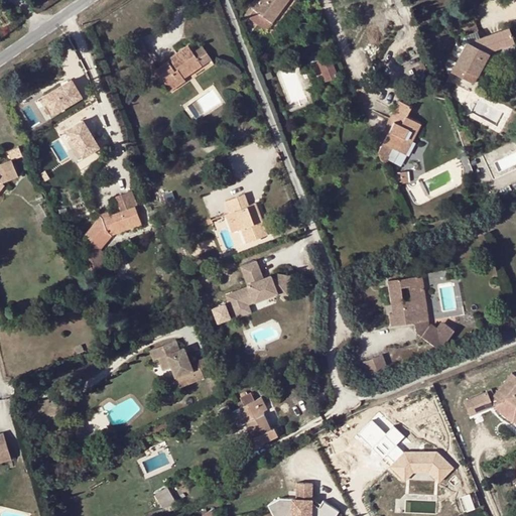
[(253,0),(249,6),(254,10),(261,0),(253,0)]
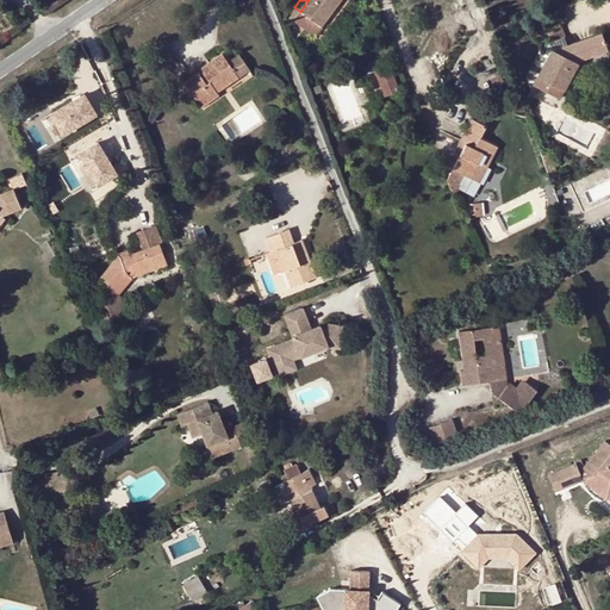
[(309,0),(300,12),(321,27),(322,27),(342,0),(309,0)]
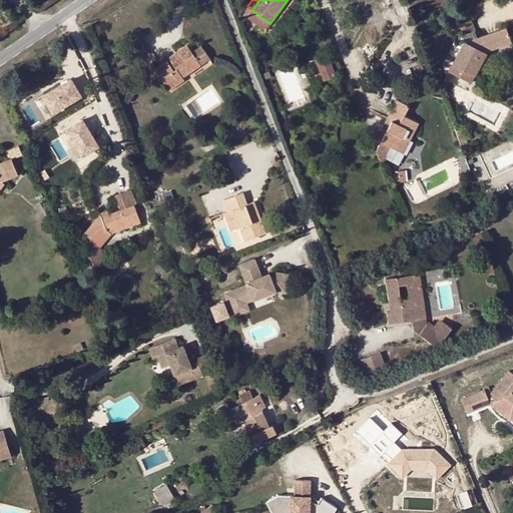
[(252,10),(247,17),(265,30),(270,23),(252,10)]
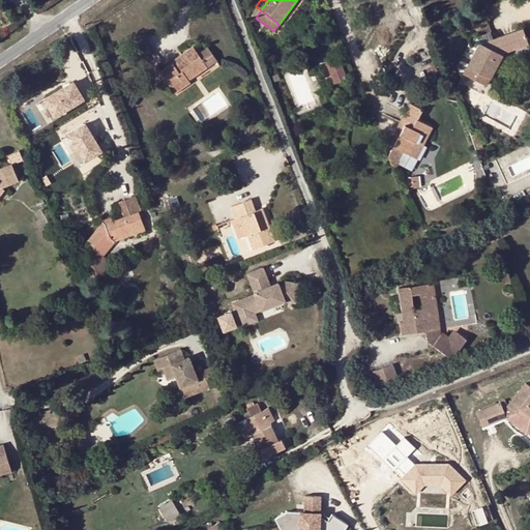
[(528,43),(523,29),(481,43),(479,41),(463,72),(487,85),(503,55),(501,54),(528,43)]
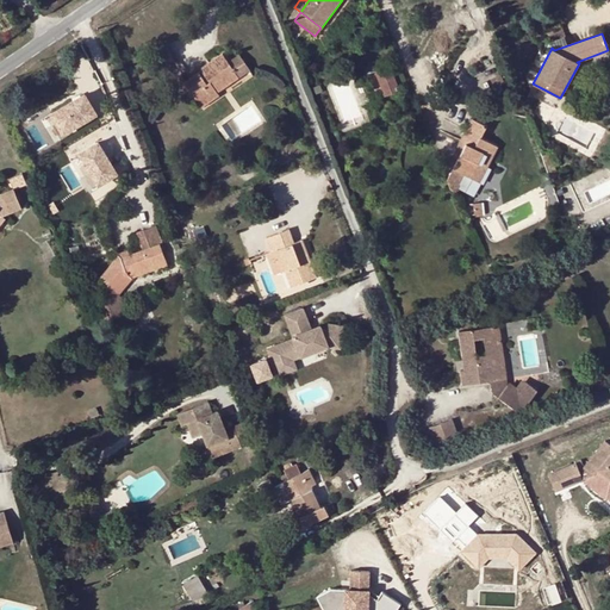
[(424,36),(406,43),(410,54),(428,47),(424,36)]
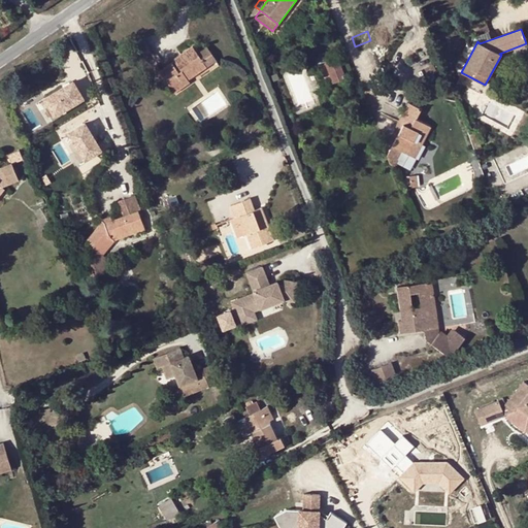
[(141,40),(131,47),(139,59),(150,52),(141,40)]
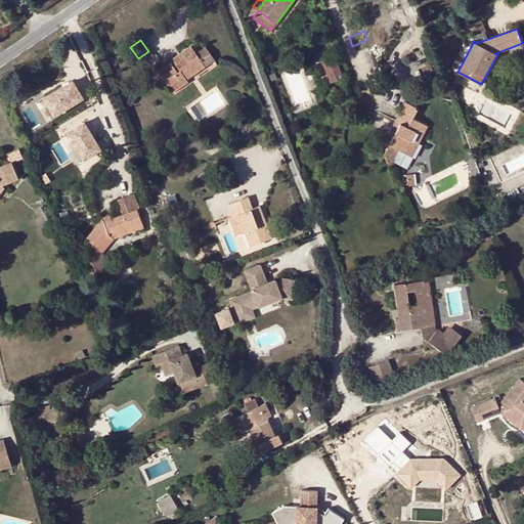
[(194,44),(191,46),(190,47),(195,54),(200,51),(194,44)]
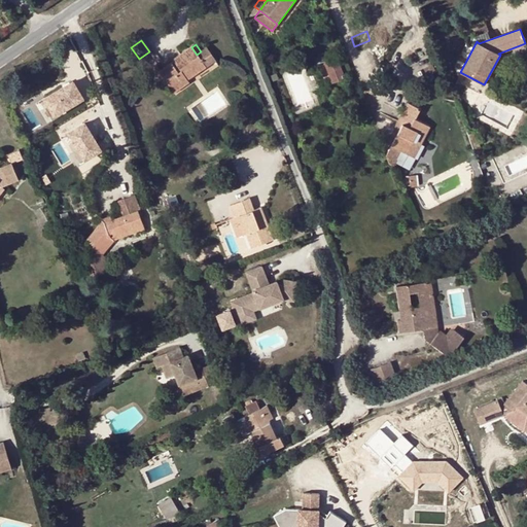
[(197,55),(191,47),(173,60),(174,61),(160,70),(156,65),(148,70),(155,82),(164,76),(174,92),(189,82),(188,80),(186,77),(197,70),(199,73),(206,68),(197,55)]
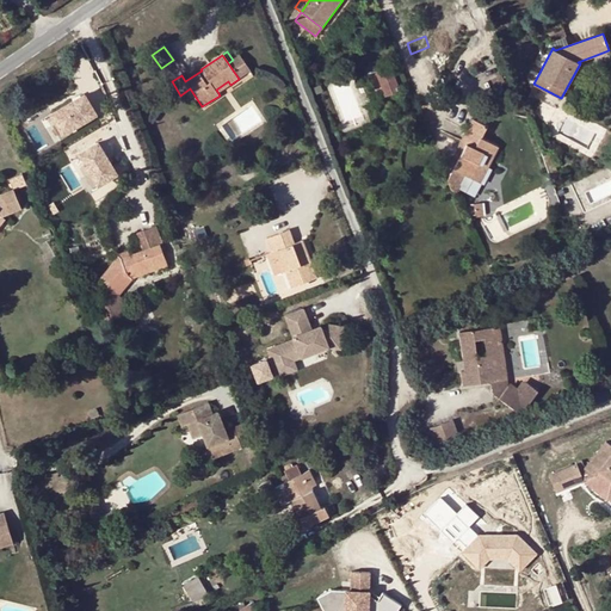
[(239,79),(251,72),(240,55),(233,60),(228,63),(239,79)]
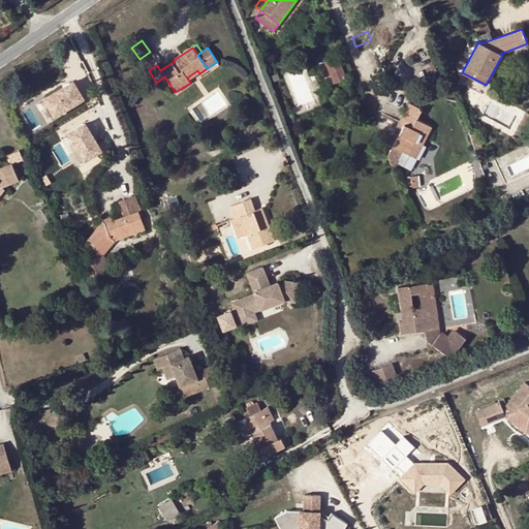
[(346,79),(338,57),(325,61),(323,57),(316,60),(325,86),(346,79)]
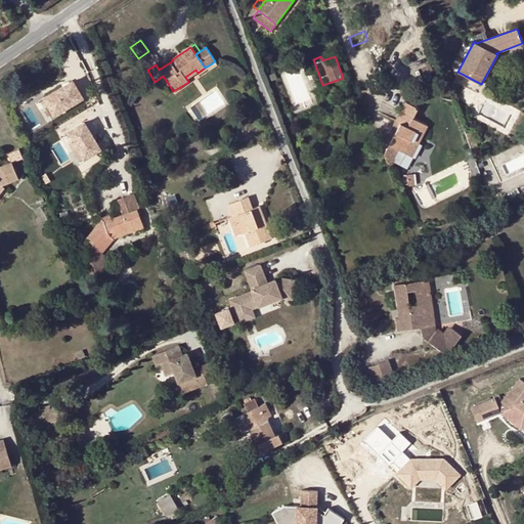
[(377,74),(372,60),(355,66),(361,80),(377,74)]
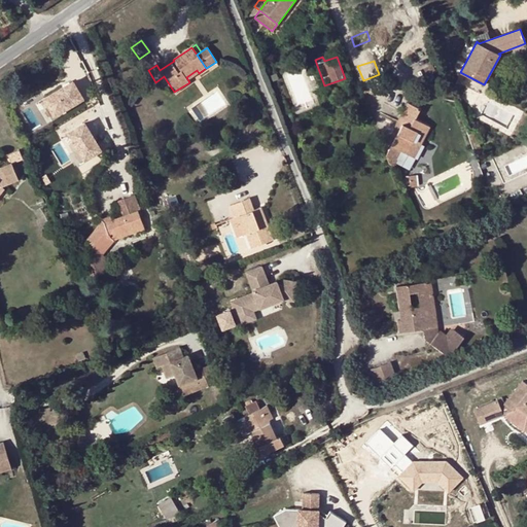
[(186,77),(188,80),(199,73),(197,70),(186,77)]
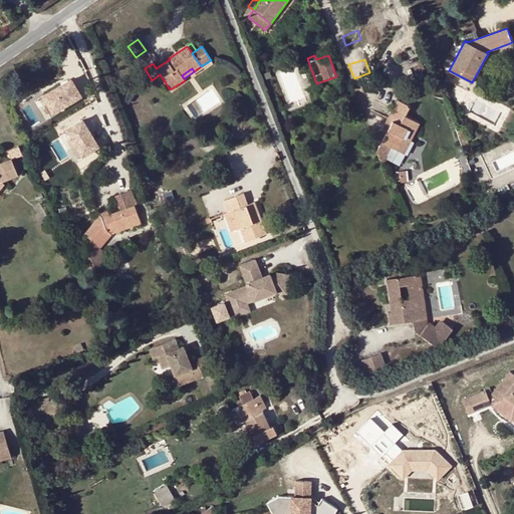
[(80,96),(70,78),(41,95),(52,112),(80,96)]
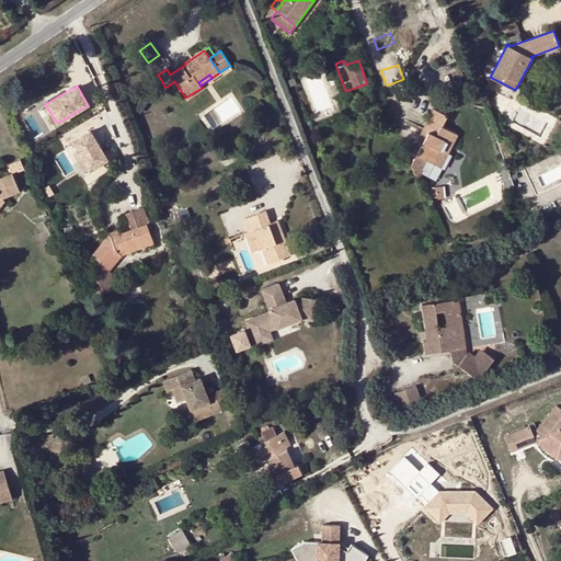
[(416,155),(441,168),(457,135),(442,126),(447,116),(434,109),(421,135),(425,137),(416,155)]
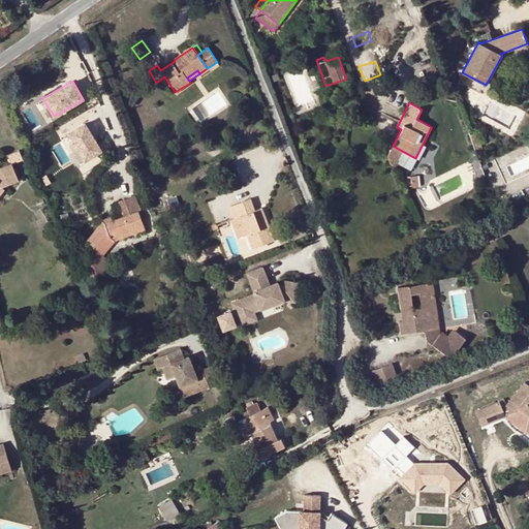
[(69,132),(84,157),(99,149),(84,123),(69,132)]
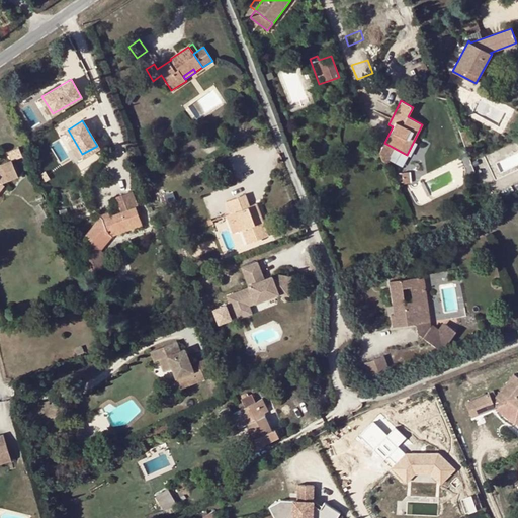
[(460,132),(466,149),(473,146),(467,130),(460,132)]
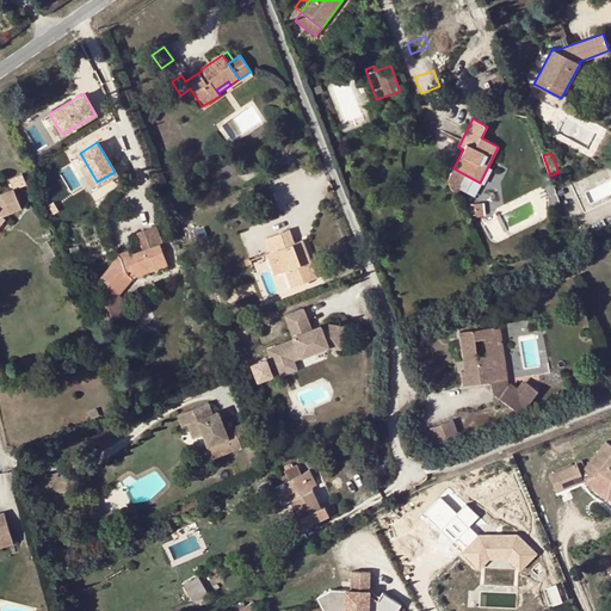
[(464,174),(454,168),(448,180),(450,189),(457,192),(461,185),(460,185),(464,174)]
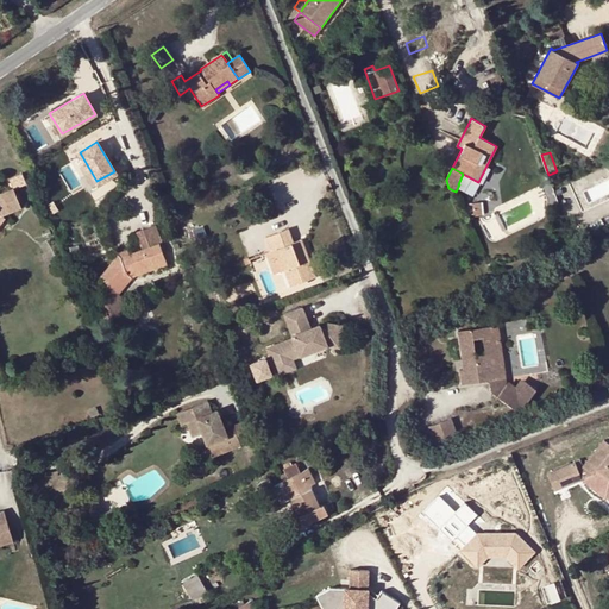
[(0,218),(1,215),(22,208),(14,189),(26,184),(22,174),(8,179),(12,188),(0,193),(0,218)]
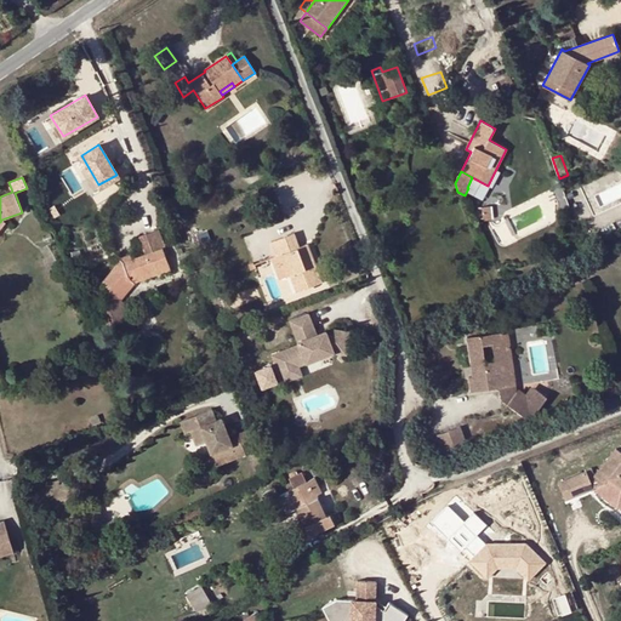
[(63,177),(49,183),(58,204),(73,199),(63,177)]
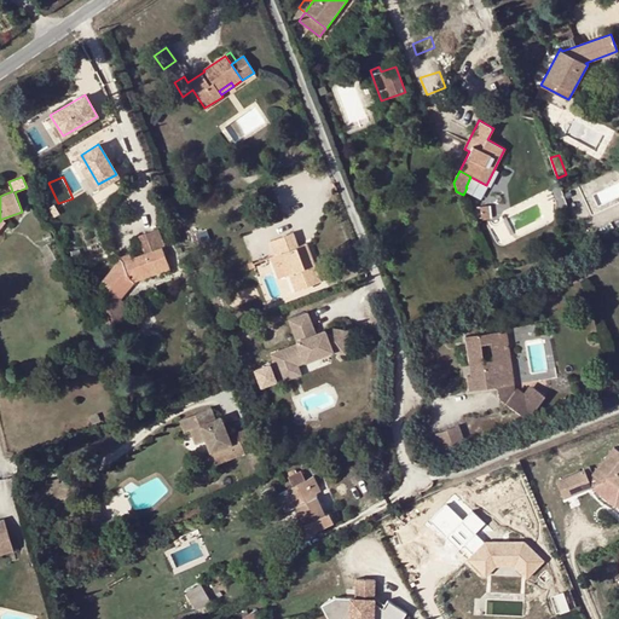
[(480,206),(481,220),(490,219),(489,206),(480,206)]
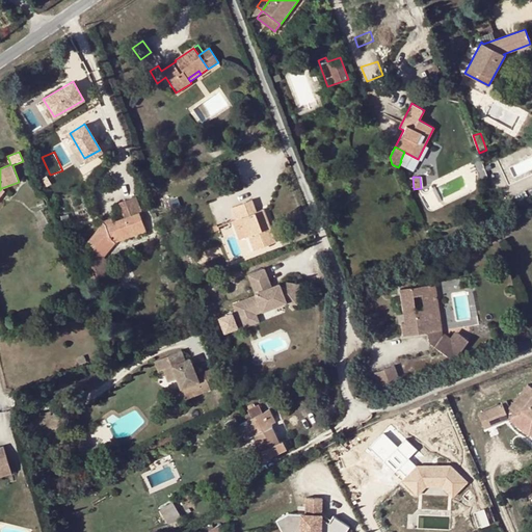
[(139,212),(142,211),(136,196),(118,203),(124,217),(139,212)]
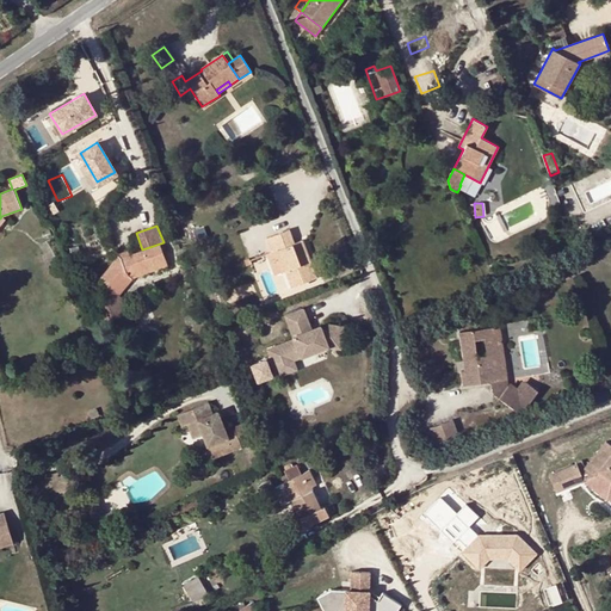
[(278,251),(287,272),(292,287),(316,278),(302,240),(296,244),(291,229),(269,238),(273,252),(278,251)]
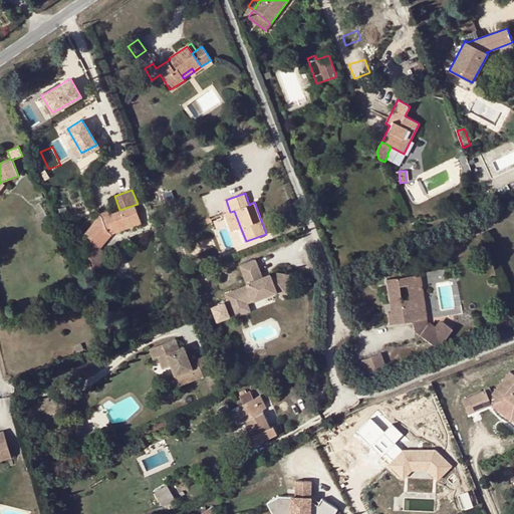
[(142,224),(142,222),(139,216),(135,205),(119,210),(109,214),(102,217),(100,215),(84,234),(92,240),(96,243),(107,229),(111,234),(142,224)]
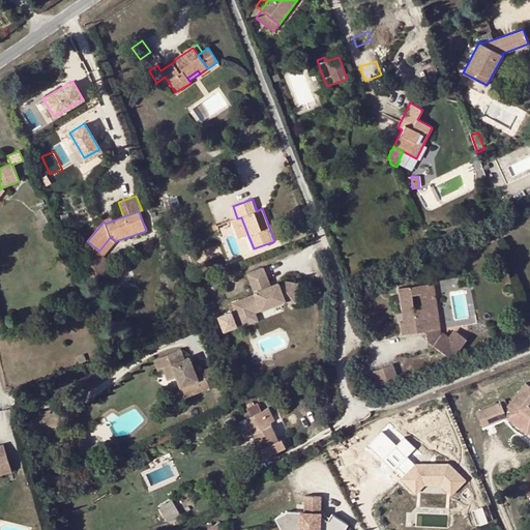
[(244,237),(248,236),(241,217),(237,218),(244,237)]
